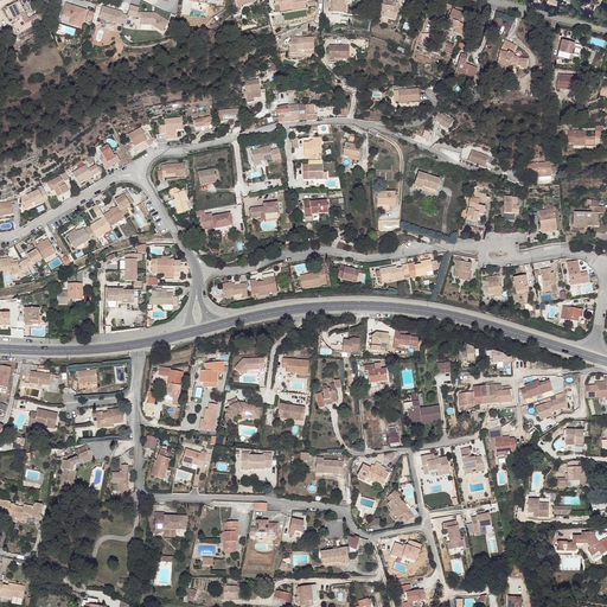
[(33,0),(32,0),(27,2),(32,11),(38,7),(33,0)]
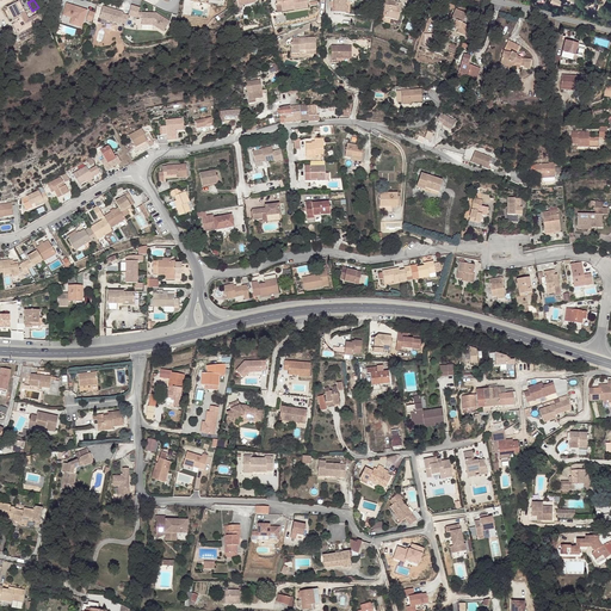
[(297,7),(298,10),(309,8),(307,0),(296,0),(294,0),(277,0),(278,4),(281,4),(282,10),(297,7)]
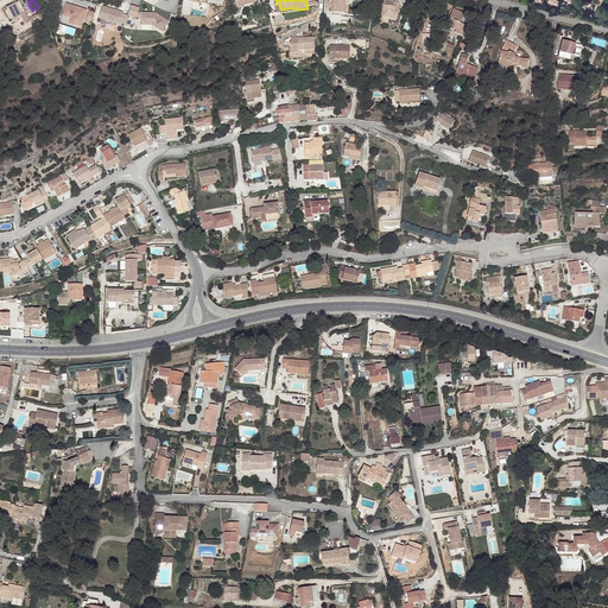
[(343,0),(333,0),(333,13),(343,14),(343,0)]
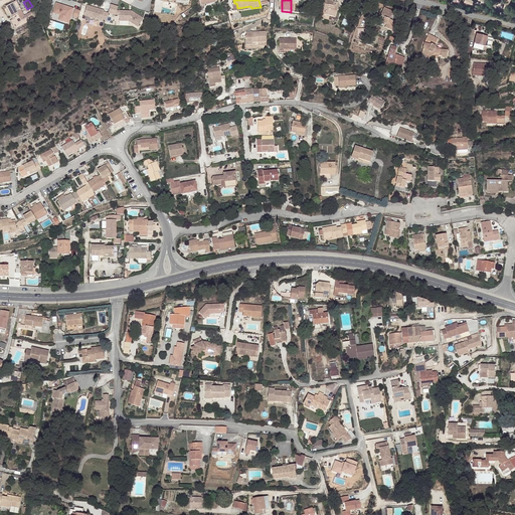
[(326,0),(323,15),(335,17),(337,7),(334,6),(334,2),(326,0)]
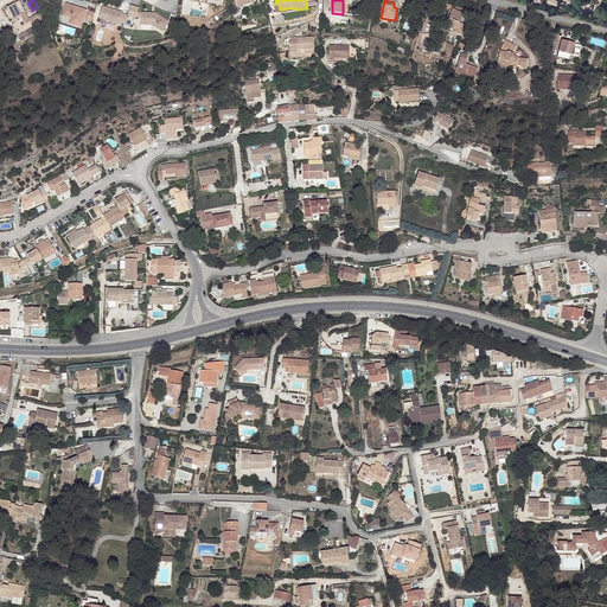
[(26,16),(26,14),(23,17),(20,13),(19,11),(24,8),(20,1),(10,6),(11,11),(11,12),(13,16),(12,17),(14,19),(17,18),(18,20),(17,21),(18,23),(13,24),(16,31),(25,26),(24,25),(30,21),(31,25),(44,19),(40,13),(36,14),(37,16),(30,19),(30,18),(27,18),(26,16)]
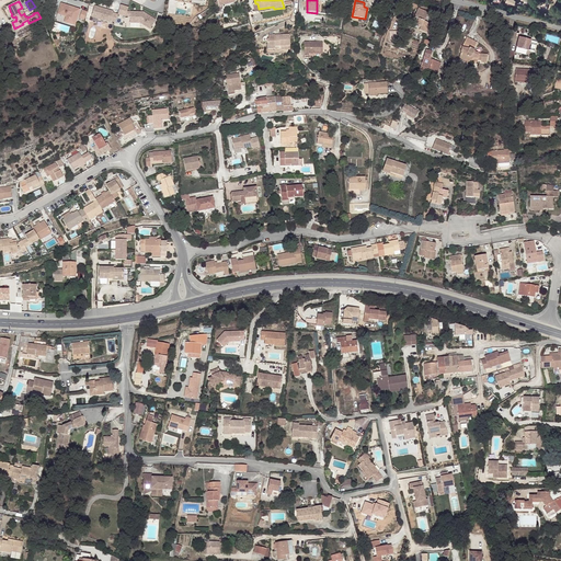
[(80,9),(61,2),(57,13),(66,16),(65,21),(75,24),(80,9)]
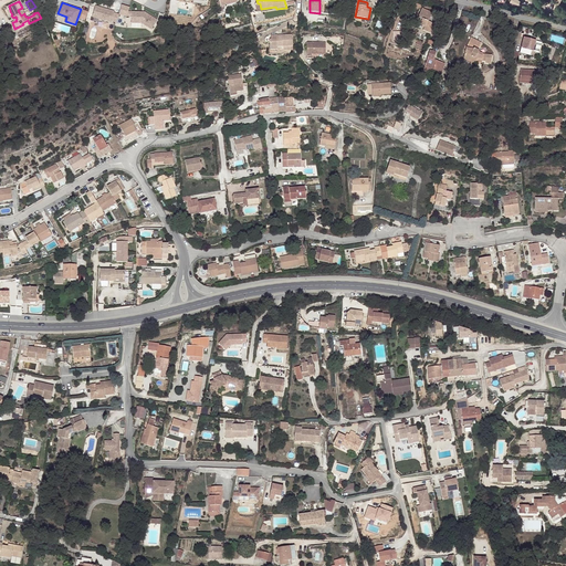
[(115,10),(96,4),(92,17),(95,18),(94,20),(98,21),(98,19),(112,23),(112,21),(116,22),(119,13),(114,12),(115,10)]
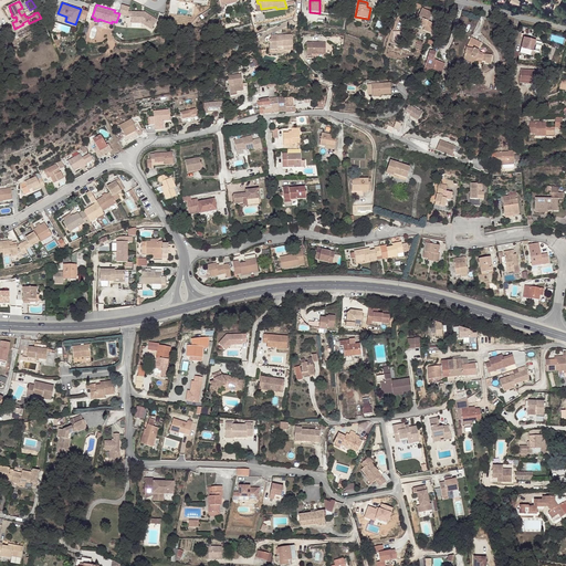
[(158,19),(145,11),(128,11),(130,7),(122,4),(119,14),(128,17),(132,17),(132,22),(142,23),(152,29),(158,19)]
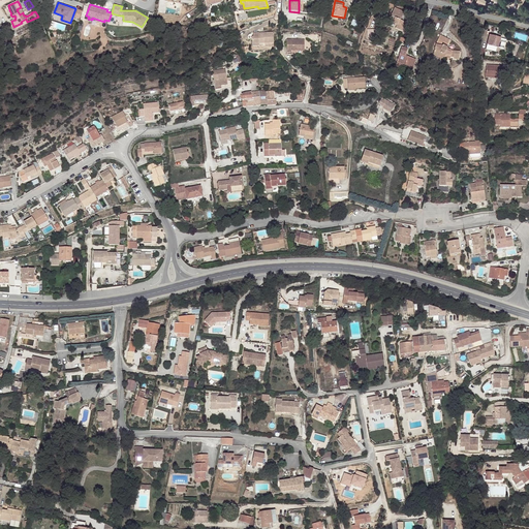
[(401,20),(403,14),(394,10),(391,17),(393,17),(392,19),(390,19),(386,17),(384,22),(392,25),(393,24),(398,26),(396,29),(403,32),(407,23),(401,20)]
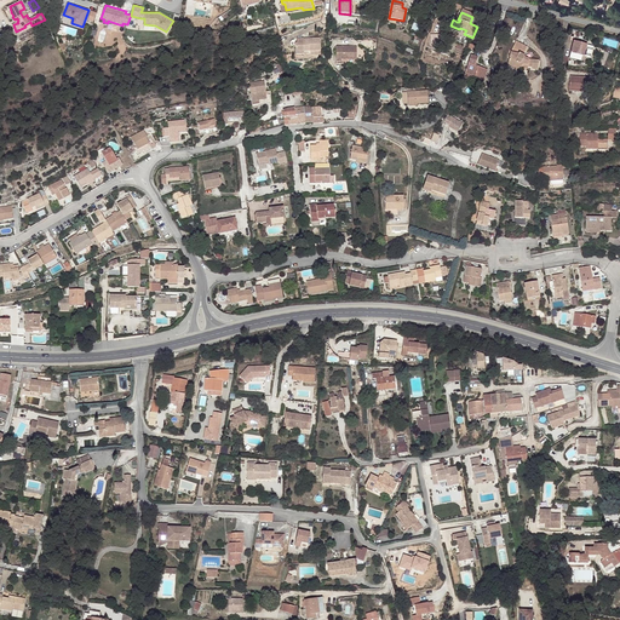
[(26,27),(16,32),(18,35),(33,28),(32,26),(30,22),(24,26),(26,27)]
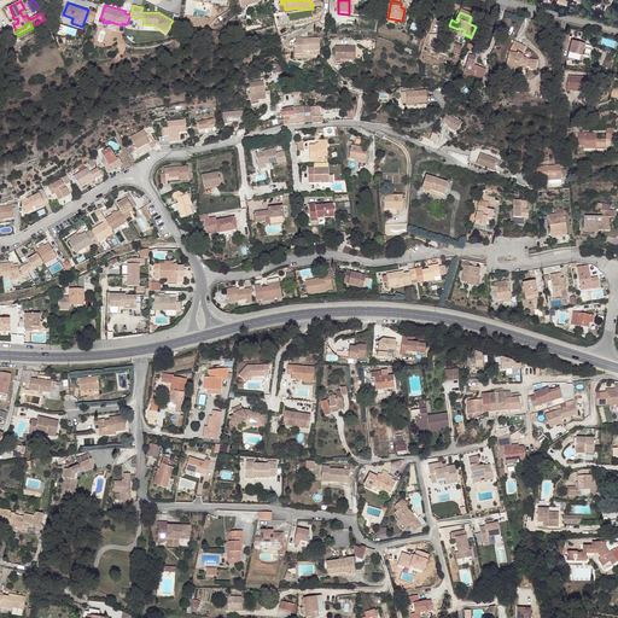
[(442,45),(442,34),(429,34),(429,45),(442,45)]
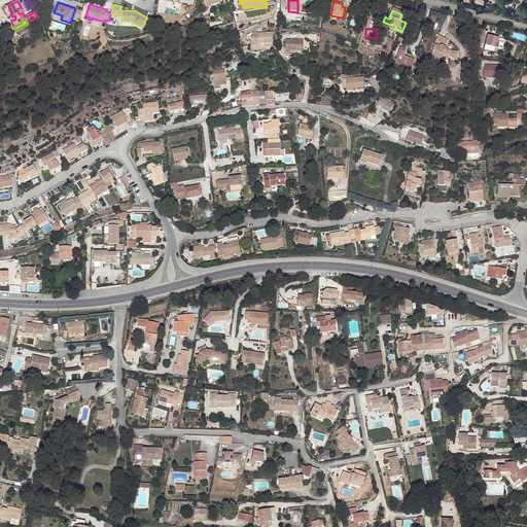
[(258,35),(258,34),(258,33),(252,33),(253,37),(251,37),(251,39),(251,46),(258,46),(258,44),(265,44),(273,44),(272,33),(264,33),(264,35),(258,35)]
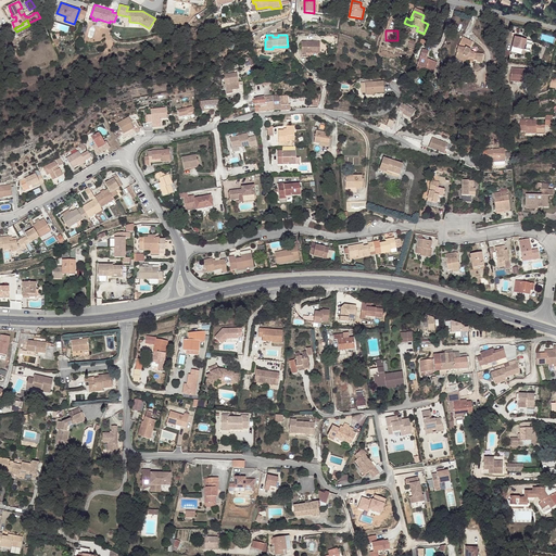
[(466,48),(469,50),(474,42),(463,37),(458,47),(465,49),(466,48)]
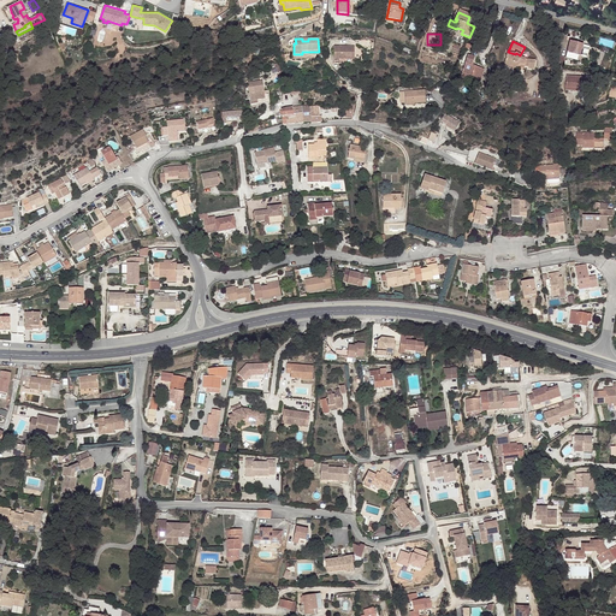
[(579,55),(580,57),(584,45),(570,41),(567,53),(568,53),(566,58),(578,61),(579,55)]
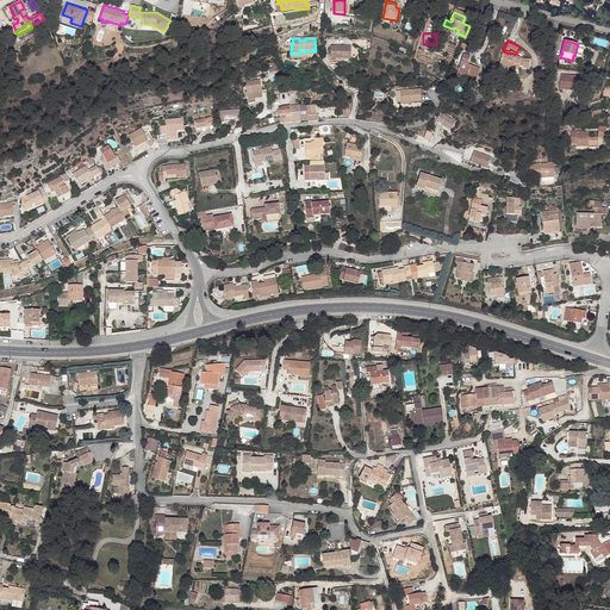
[(352,45),(330,45),(330,62),(352,62),(352,45)]
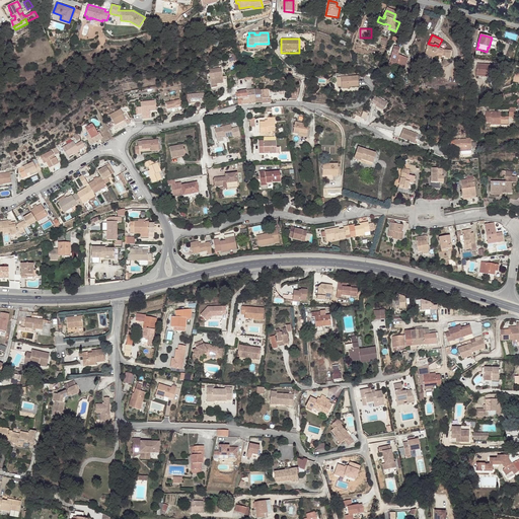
[(434,46),(428,44),(425,55),(435,60),(437,57),(438,55),(442,55),(442,57),(446,57),(446,58),(451,59),(451,51),(443,50),(439,48),(439,47),(438,47),(435,45),(434,46)]
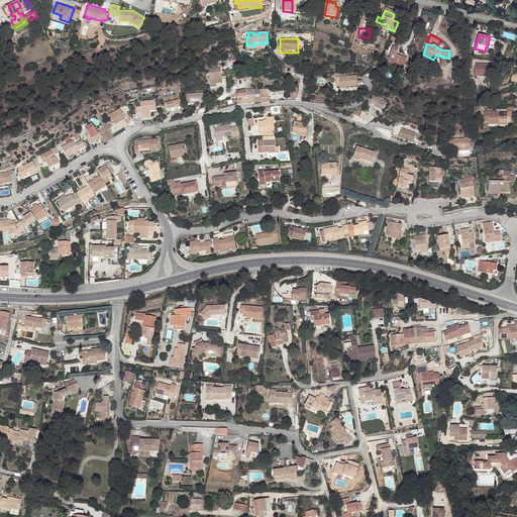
[(406,59),(399,57),(398,58),(396,57),(396,55),(398,49),(393,47),(387,66),(395,68),(395,67),(403,69),(406,59)]
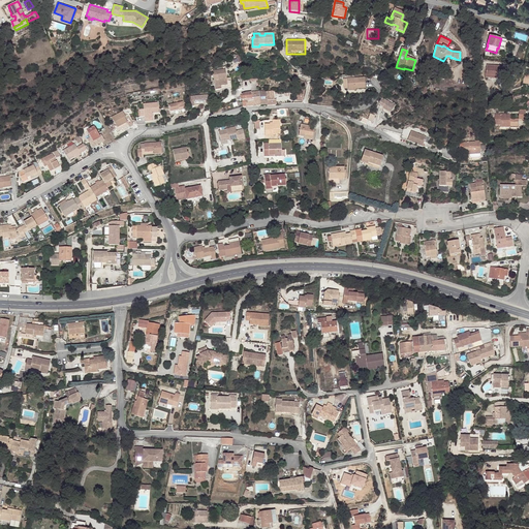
[(492,75),(499,76),(503,76),(504,67),(500,67),(500,66),(487,66),(486,78),(491,79),(492,75)]
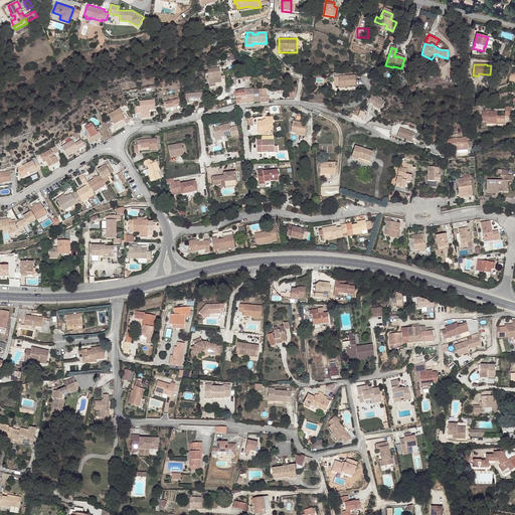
[(221,67),(208,68),(210,84),(223,82),(222,78),(221,67)]
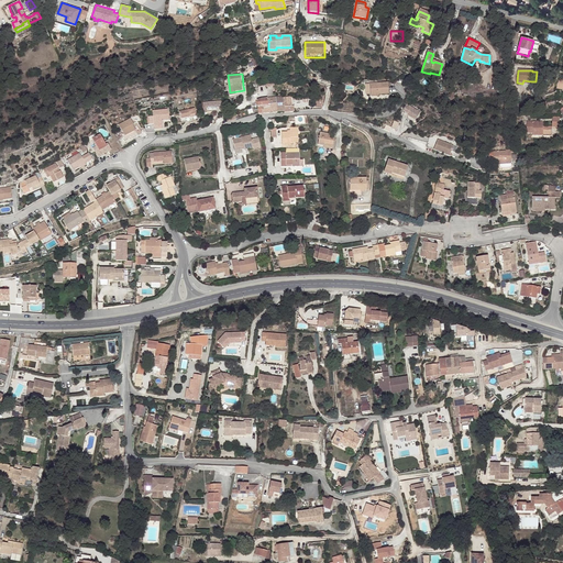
[(371,96),(379,95),(389,95),(388,83),(370,85),(371,96)]
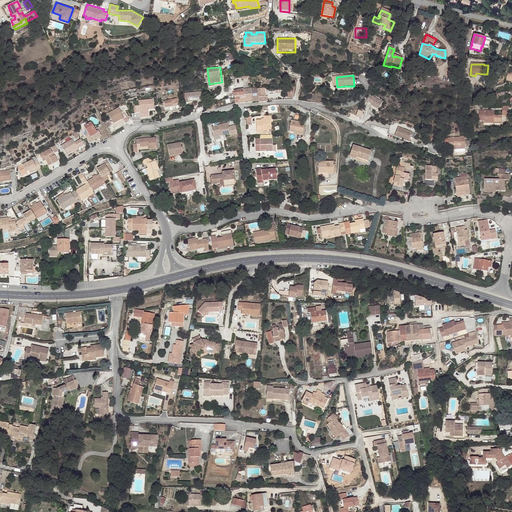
[(267,88),(251,89),(253,101),(259,101),(259,102),(268,101),(267,88)]
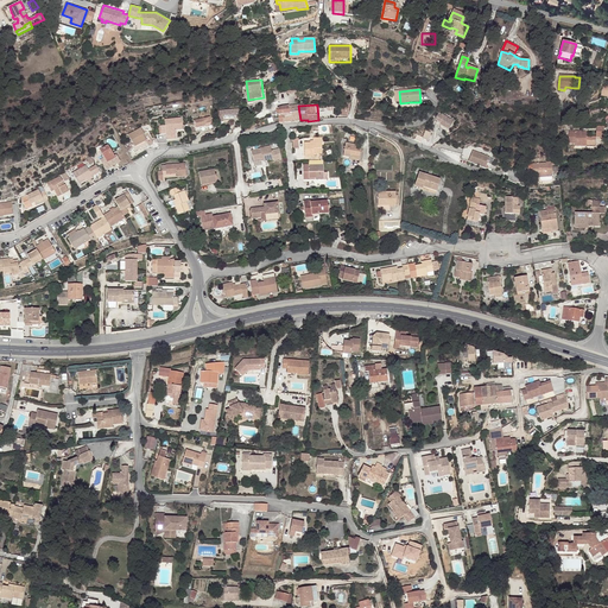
[(284,122),(301,120),(298,106),(282,107),(278,109),(278,113),(280,114),(283,114),(284,122)]
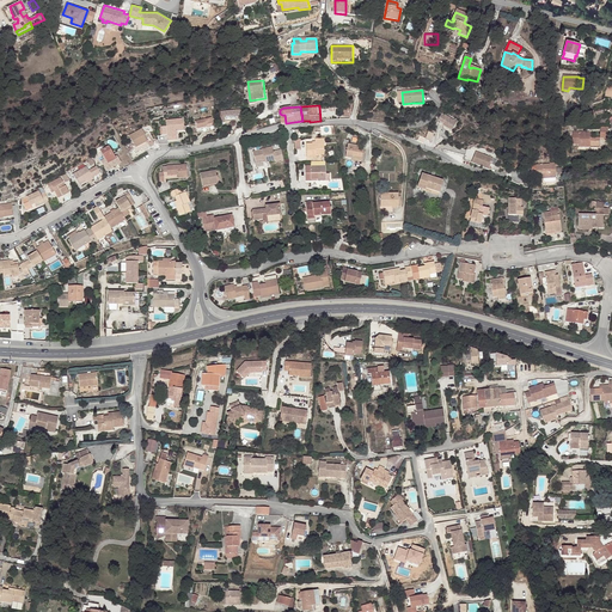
[(220,118),(230,118),(234,117),(240,117),(240,108),(219,109),(220,118)]
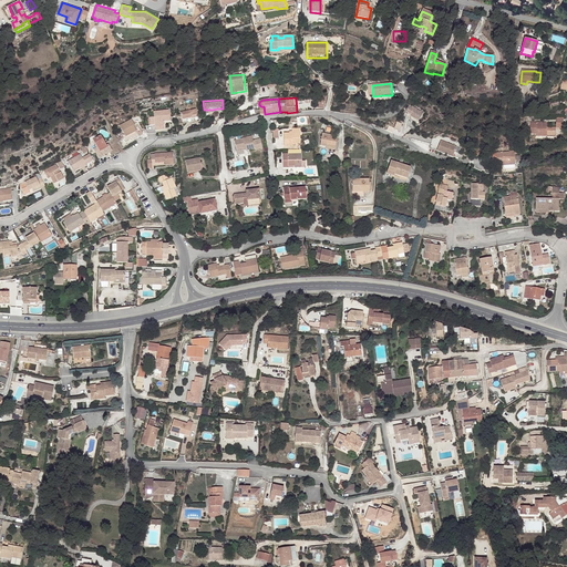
[(409,105),(405,112),(411,115),(410,116),(419,121),(423,113),(409,105)]
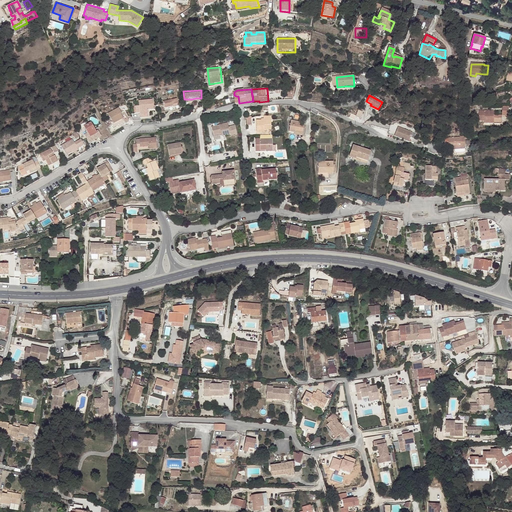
[(172,103),(177,102),(176,97),(162,101),(164,107),(172,105),(172,103)]
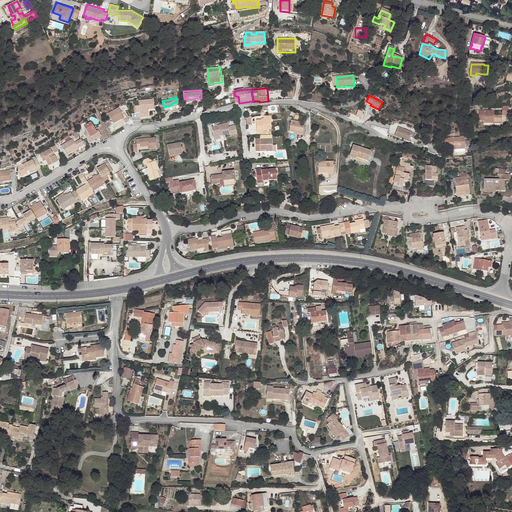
[(135,107),(135,112),(139,111),(140,113),(141,118),(148,117),(148,112),(149,112),(148,109),(151,109),(150,104),(152,104),(152,99),(138,101),(139,106),(135,107)]
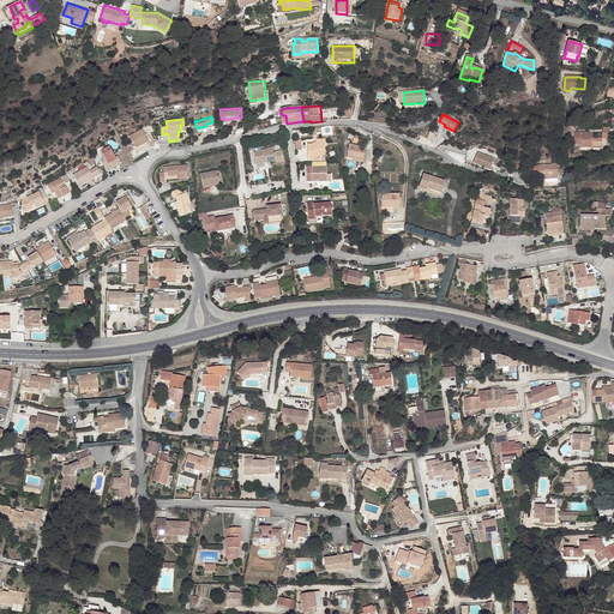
[(142,128),(128,137),(136,149),(145,143),(148,145),(152,142),(148,133),(145,134),(142,128)]
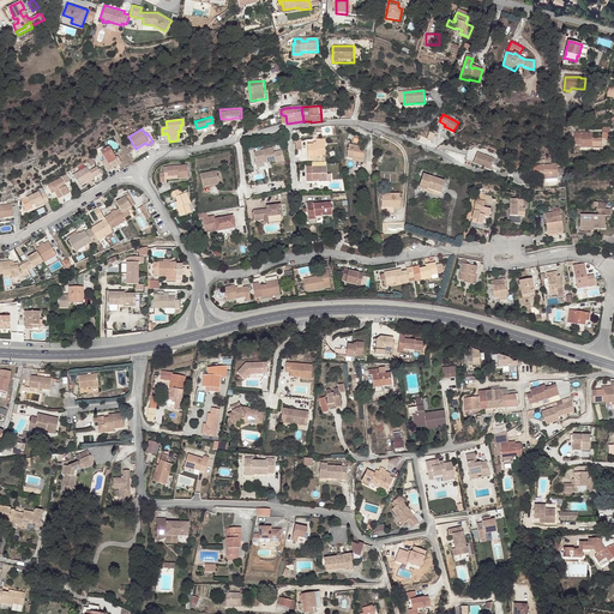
[(581,143),(581,145),(581,149),(602,149),(602,140),(602,139),(593,139),(593,133),(575,132),(575,143),(581,143)]
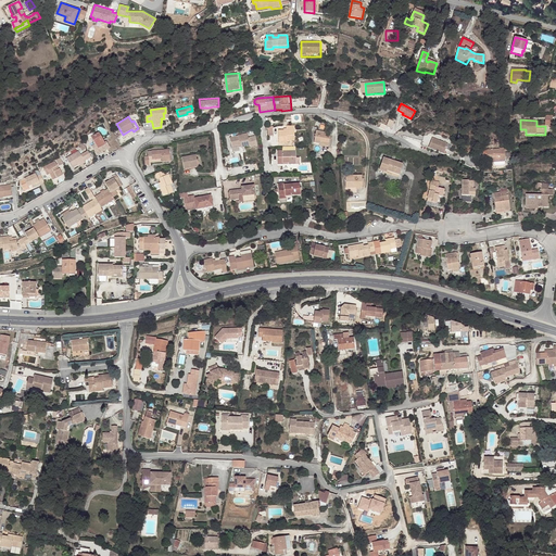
[(279,130),(278,138),(287,139),(294,139),(295,129),(279,130)]
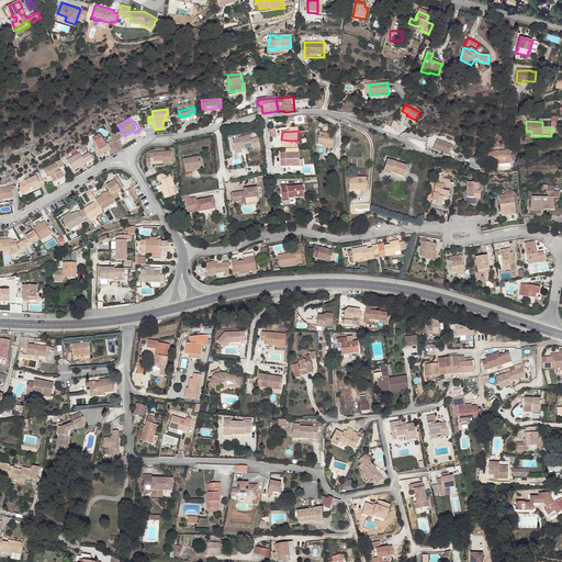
[(324,144),(333,146),(335,135),(319,133),(317,145),(323,146),(324,144)]
